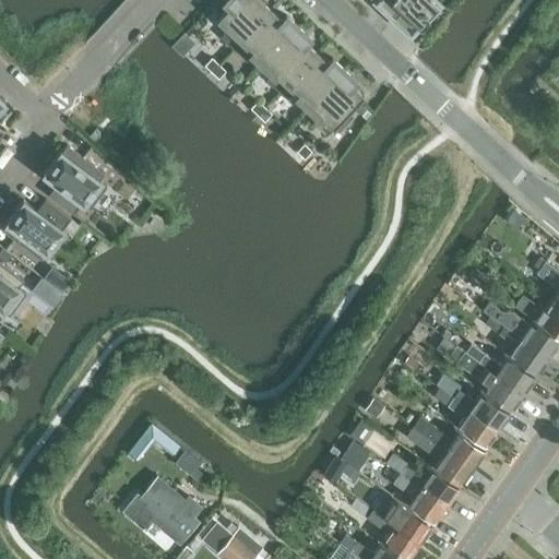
[(234,47),(271,8),(262,0),(224,0),(224,1),(229,6),(216,19),(228,31),(223,36),(234,47)]
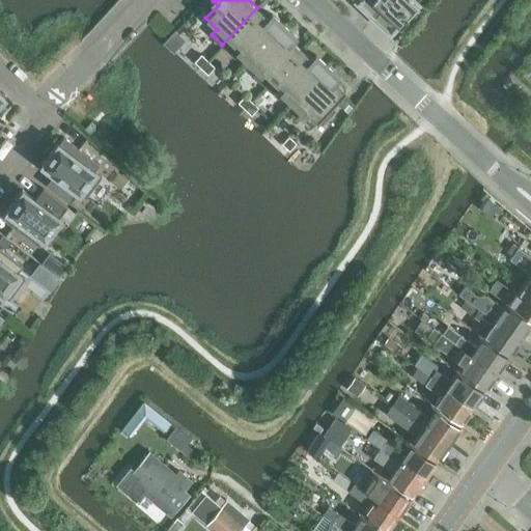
[(356,0),(372,16),(386,0),(356,0)]
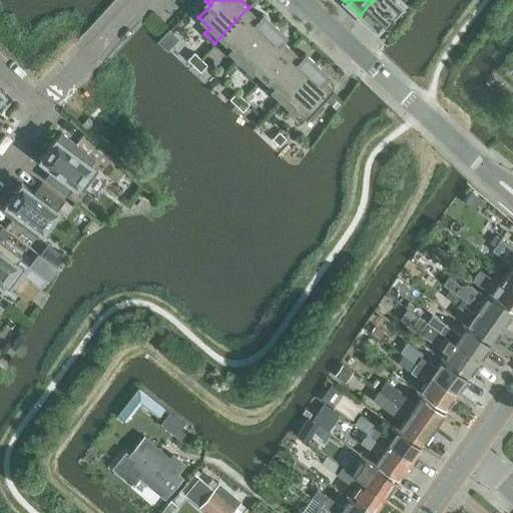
[(401,0),(373,0),(360,15),(376,30),(384,22),(385,23),(393,15),(392,13),(403,1),(401,0)]
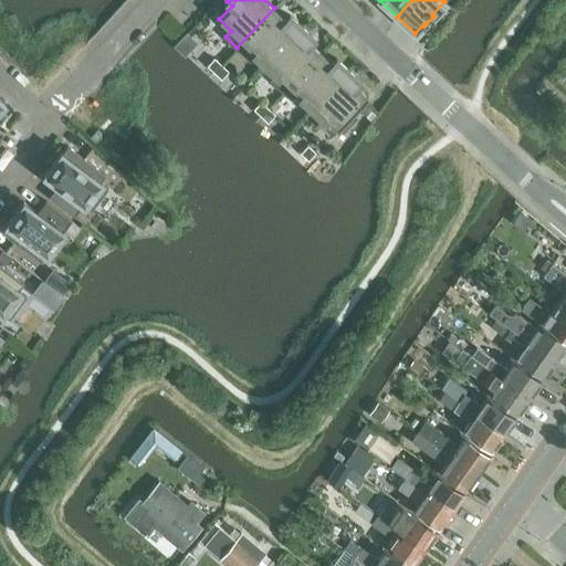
[(254,53),(265,64),(301,25),(290,16),(286,19),(274,8),(237,48),(238,49),(249,59),(254,53)]
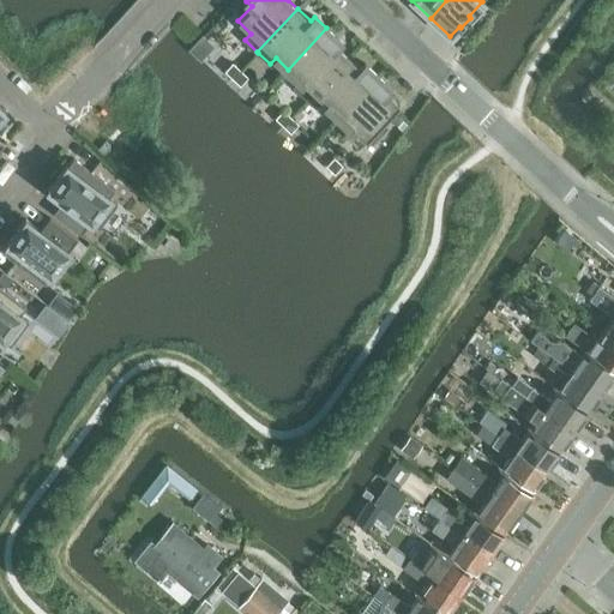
[(307,98),(348,56),(336,44),(339,40),(326,28),(288,70),(300,82),(295,88),(307,98)]
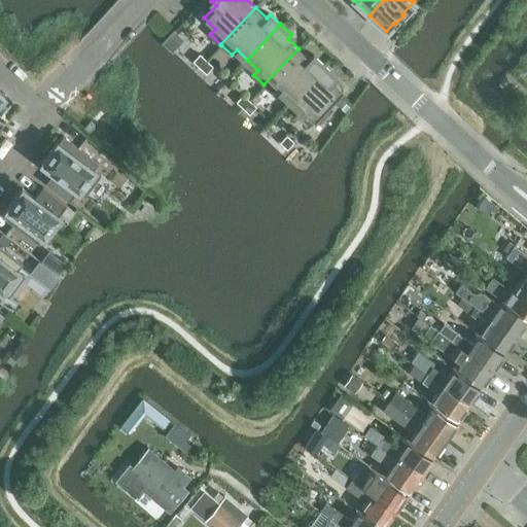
[(280,91),(290,100),(323,65),(313,55),(310,59),(299,48),(264,84),(265,85),(275,96),(280,91)]
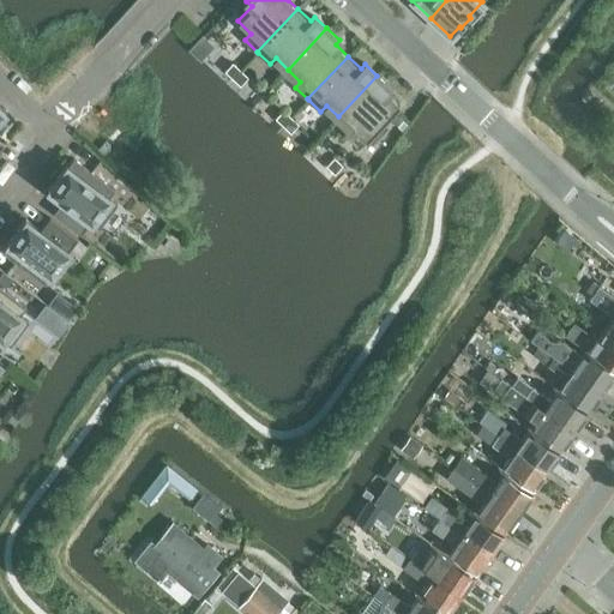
[(226,72),(233,78),(240,71),(233,65),(226,72)]
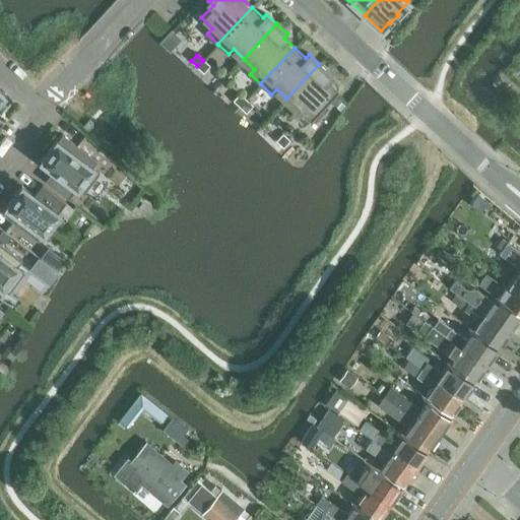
[(203,60),(197,66),(203,72),(208,66),(203,60)]
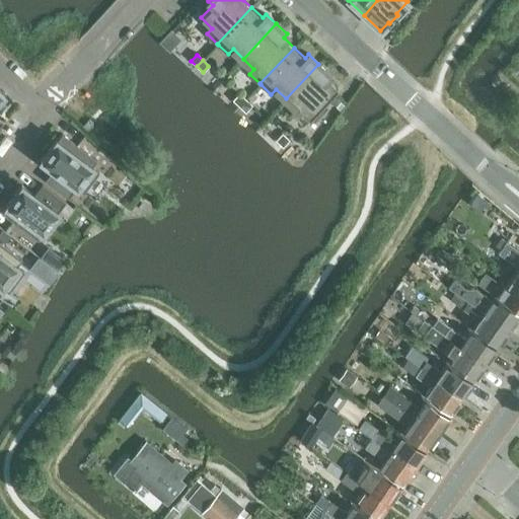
[(318,64),(286,98),(297,108),(292,114),(303,125),(310,117),(313,121),(325,107),(321,104),(338,88),(326,77),(329,74),(318,64)]
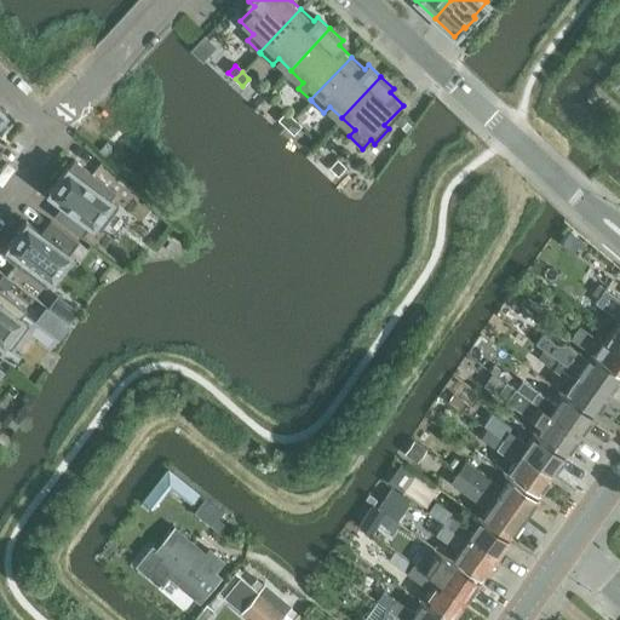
[(279,120),(286,126),(293,119),(286,113),(279,120)]
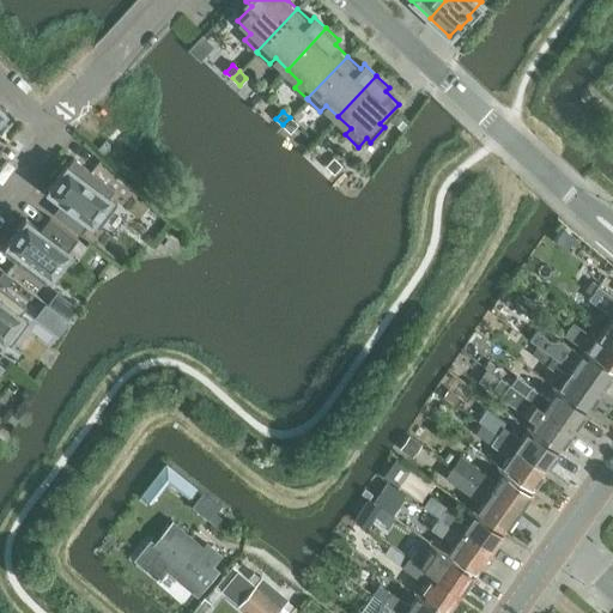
[(290,117),(283,125),(290,132),(296,125),(290,117)]
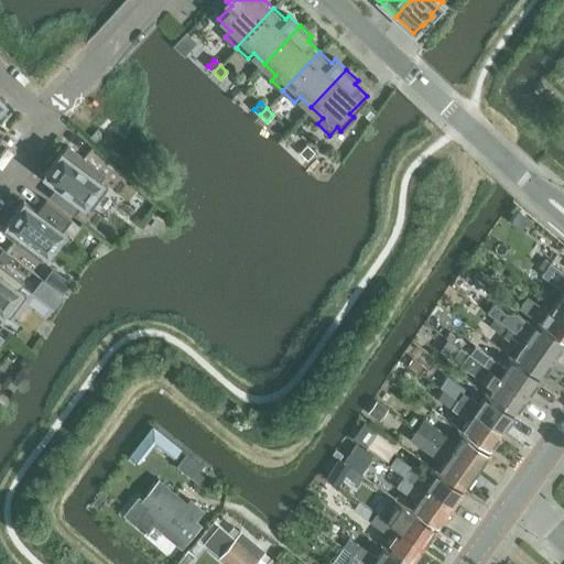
[(44,175),(57,185),(49,196),(74,216),(83,204),(90,210),(108,187),(100,182),(105,174),(67,145),(62,153),(61,152),(44,175)]
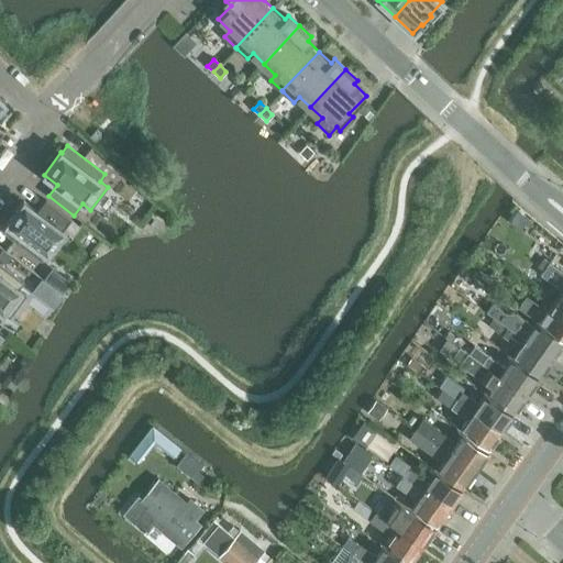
[(300,152),(306,158),(312,152),(306,146),(300,152)]
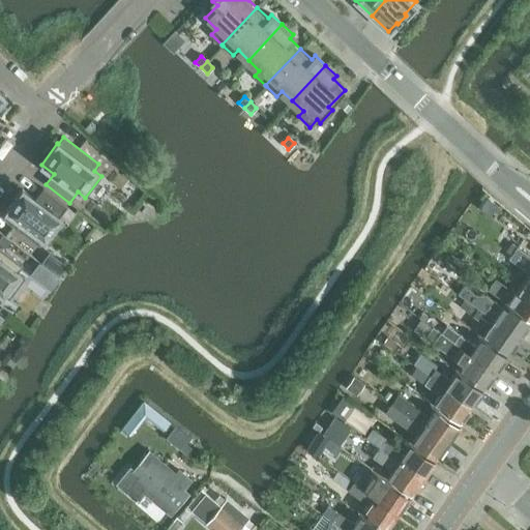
[(2,218),(37,245),(42,238),(43,239),(59,217),(58,217),(66,206),(42,188),(34,199),(22,189),(6,211),(2,218)]
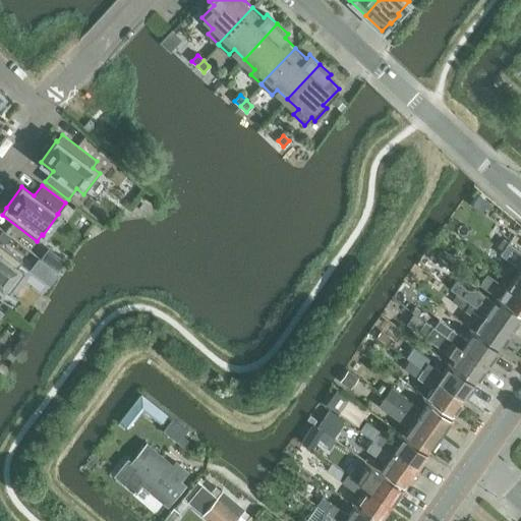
[(1,231),(0,232),(0,240),(4,243),(9,237),(1,231)]
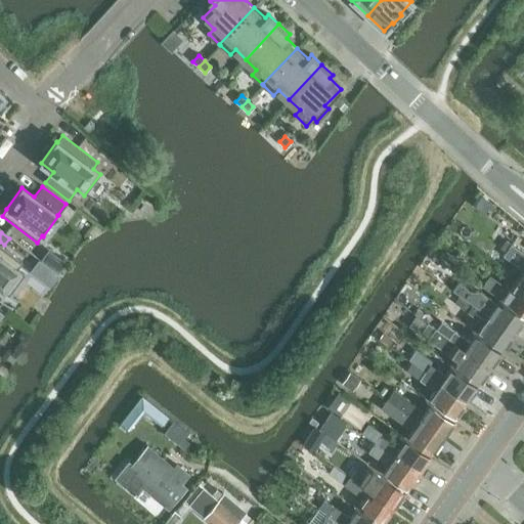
[(499,236),(494,245),(501,251),(503,250),(506,252),(511,245),(499,236)]
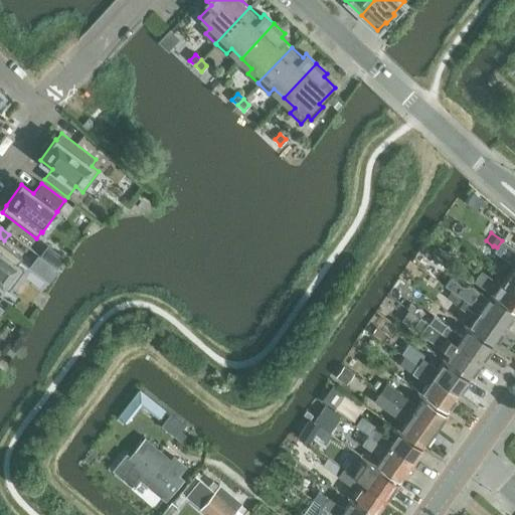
[(494,251),(514,266),(514,265),(514,248),(502,240),(497,247),(494,251)]
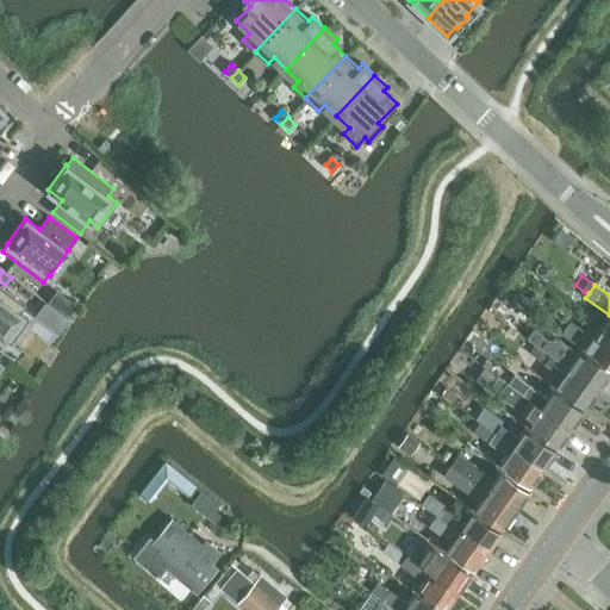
[(0,338),(1,337),(10,344),(27,319),(19,313),(25,305),(0,286),(0,338)]
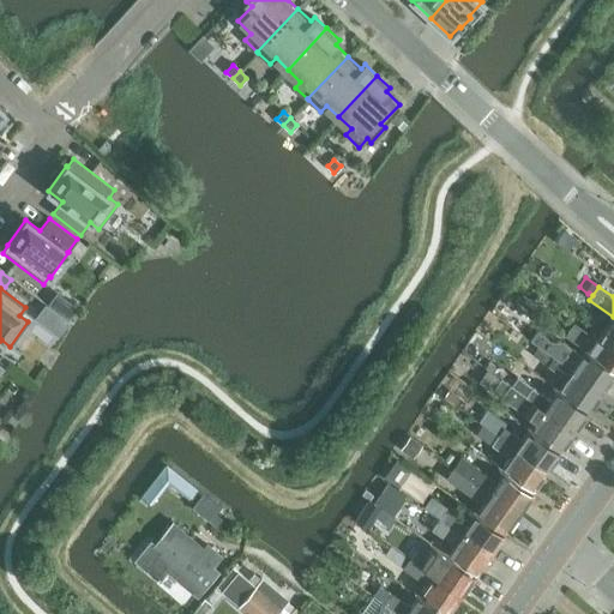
[(72,317),(79,305),(56,292),(49,305),(72,317)]
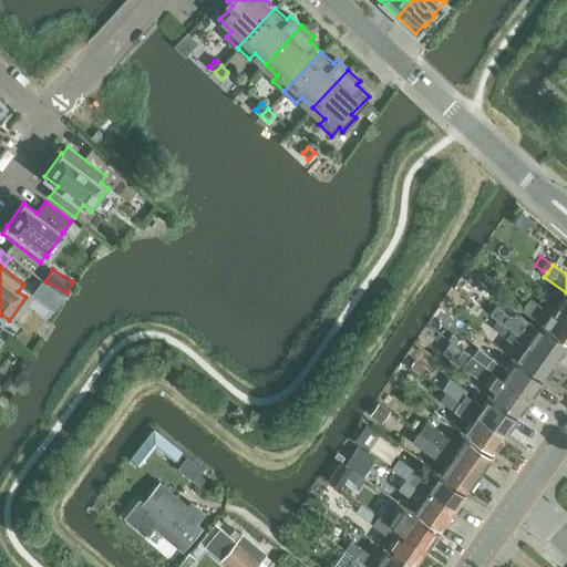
[(41,280),(31,294),(53,310),(63,297),(41,280)]
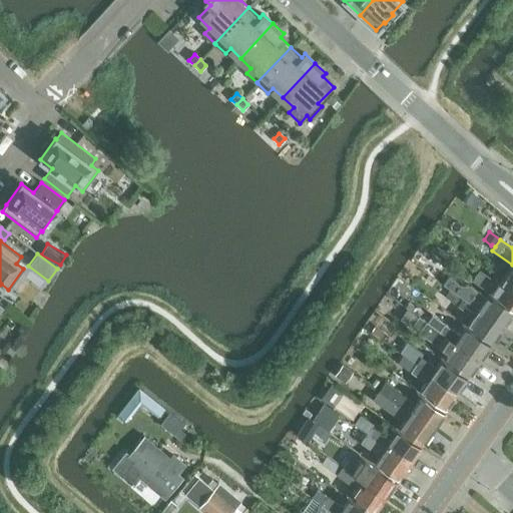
[(477,282),(493,293),(499,285),(483,273),(477,282)]
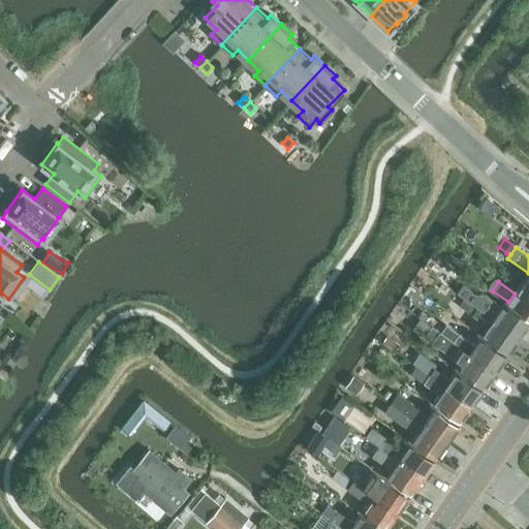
[(515,293),(508,302),(528,315),(528,287),(522,283),(515,293)]
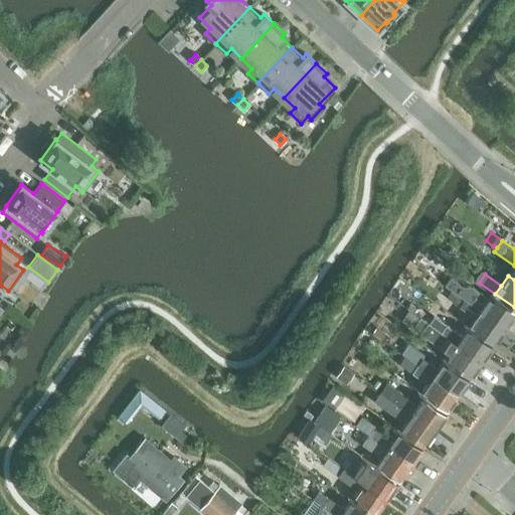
[(462,287),(461,286),(450,278),(445,286),(452,291),(505,328),(509,323),(510,324),(514,317),(514,316),(514,314),(514,312),(490,295),(488,298),(471,286),(462,287)]
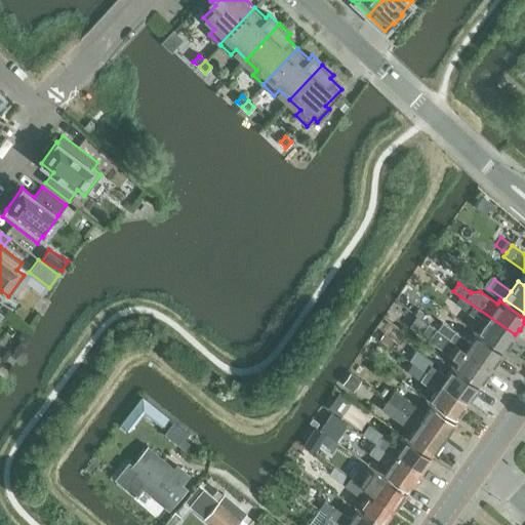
[(515,334),(460,296),(455,304),(483,324),(478,331),(505,350),(506,348),(508,349),(513,341),(511,339),(515,334)]
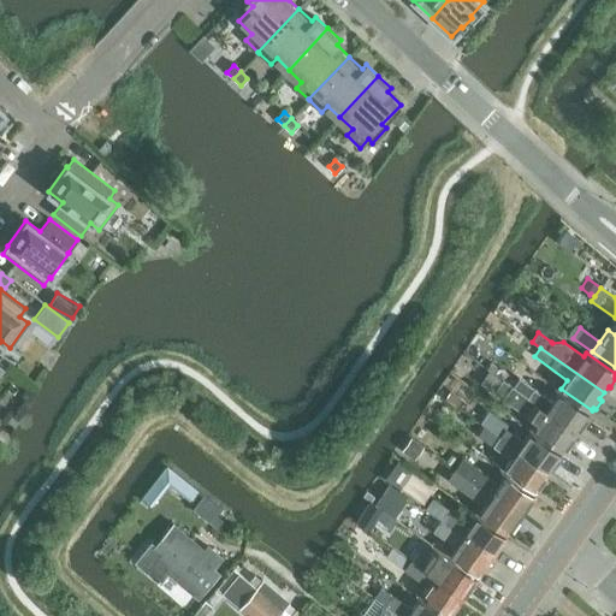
[(475,361),(471,368),(478,373),(483,366),(475,361)]
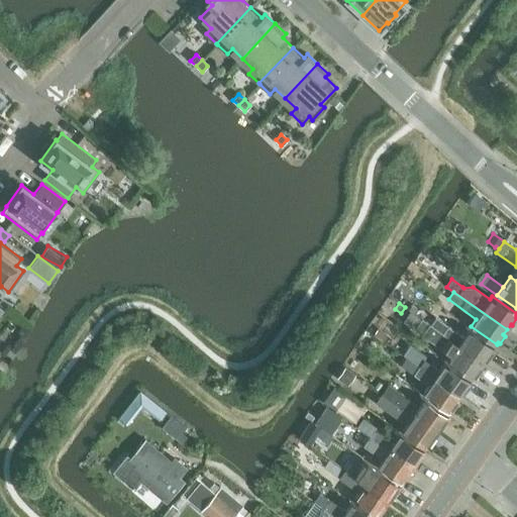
[(435,317),(430,324),(484,363),(488,357),(489,358),(494,351),(493,349),(494,347),(469,329),(463,337),(447,326),(435,317)]
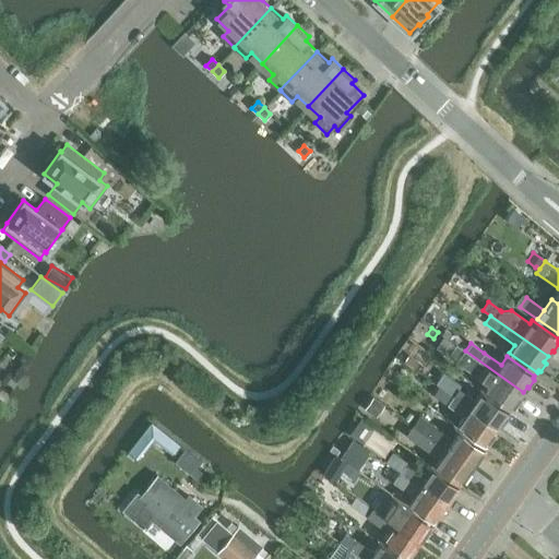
[(523,392),(465,351),(460,346),(452,356),(472,370),(473,369),(489,380),(484,389),(511,408),(513,406),(515,407),(521,399),(519,397),(523,392)]
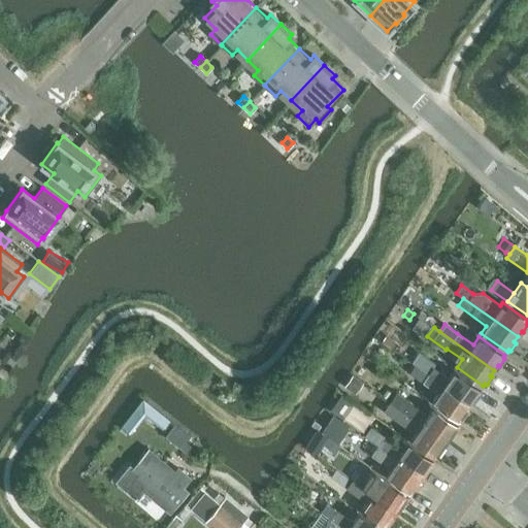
[(385,335),(381,340),(390,348),(395,341),(385,335)]
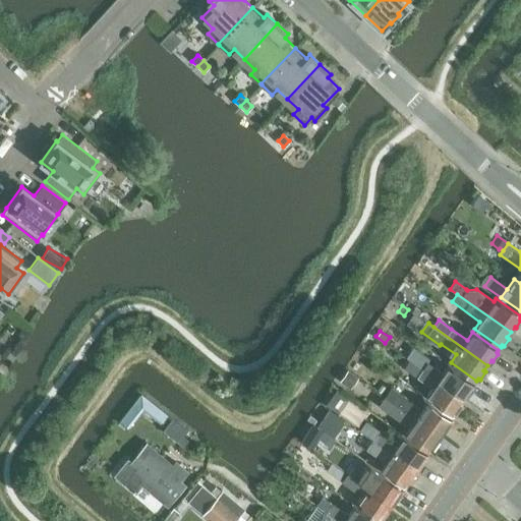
[(412,351),(407,357),(409,359),(422,368),(427,361),(412,351)]
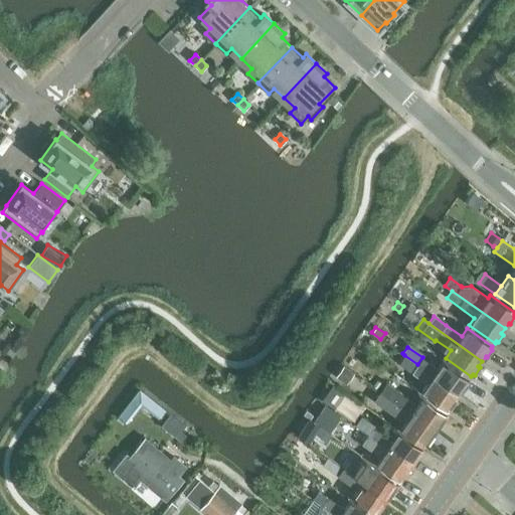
[(404,355),(398,363),(411,372),(416,364),(417,364),(404,355)]
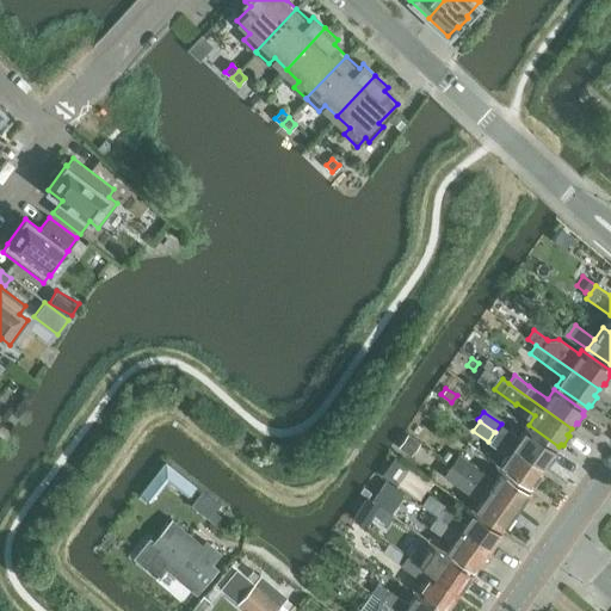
[(495,432),(494,432),(544,468),(548,462),(550,463),(556,455),(555,452),(556,450),(526,429),(520,437),(501,424),(495,432)]
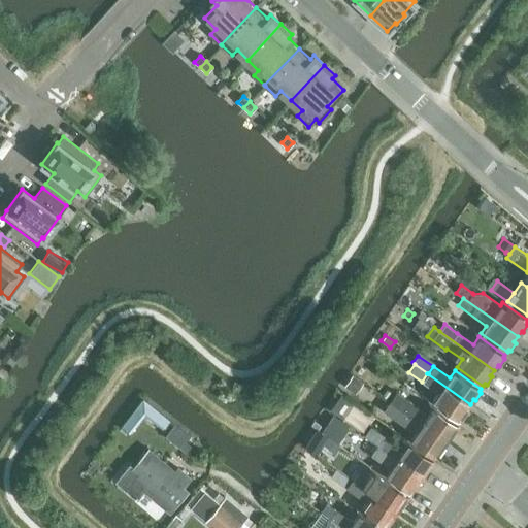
[(427,373),(422,382),(438,394),(433,401),(459,420),(461,417),(462,419),(468,410),(466,409),(470,404),(427,373)]
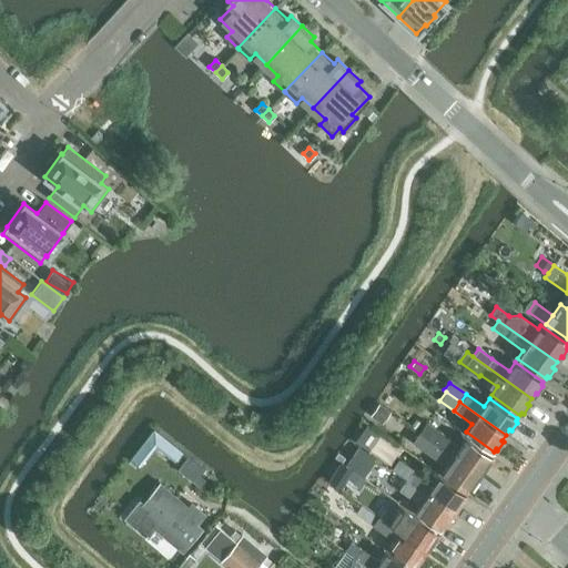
[(379,404),(371,415),(381,422),(388,411),(379,404)]
